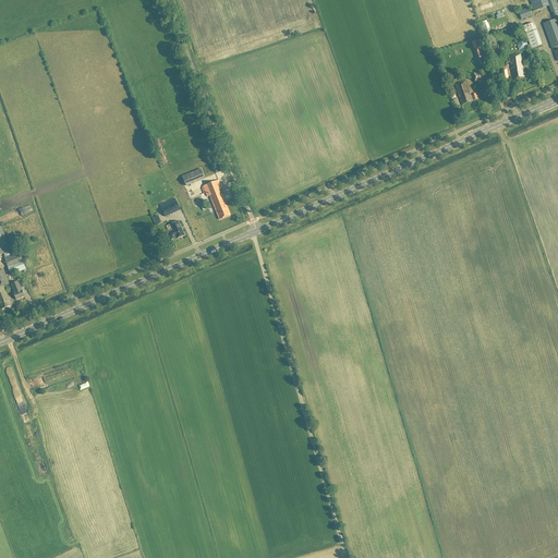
[(529,0),(533,12),(548,7),(550,13),(552,12),(554,19),(557,16),(557,13),(553,0),(529,0)]
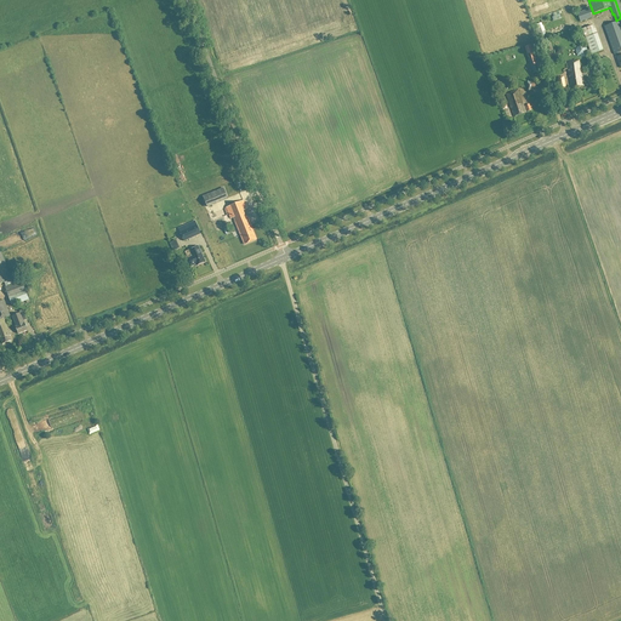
[(592,18),(588,9),(576,13),(580,23),(592,18)]
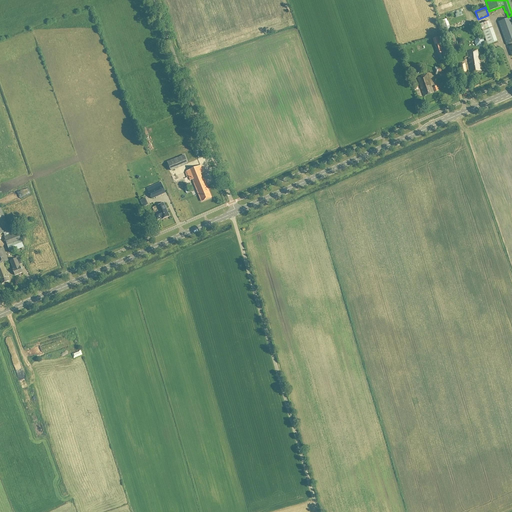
[(511,23),(510,18),(498,23),(506,45),(508,44),(509,48),(511,57),(511,56),(511,23)]
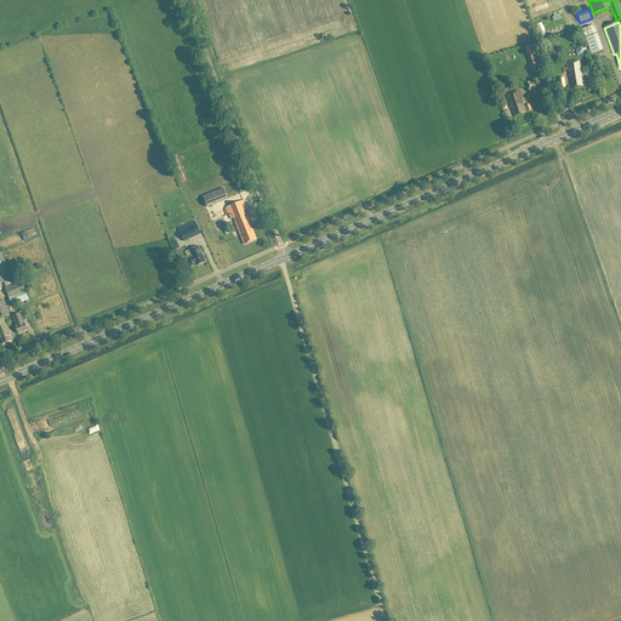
[(594,26),(582,29),(585,38),(591,55),(603,51),(594,26)]
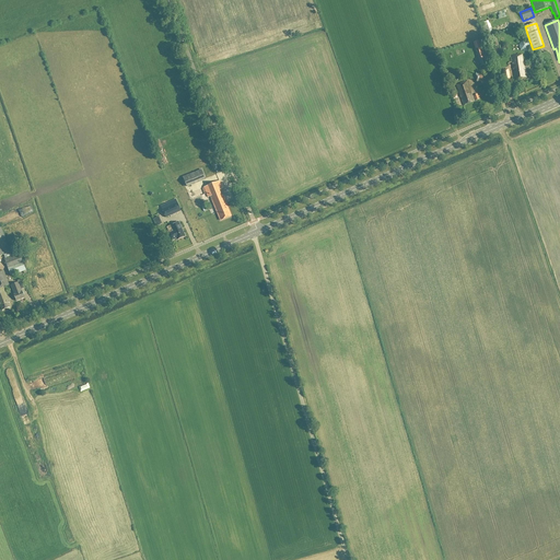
[(473,43),(480,67),(488,63),(481,41),(473,43)]
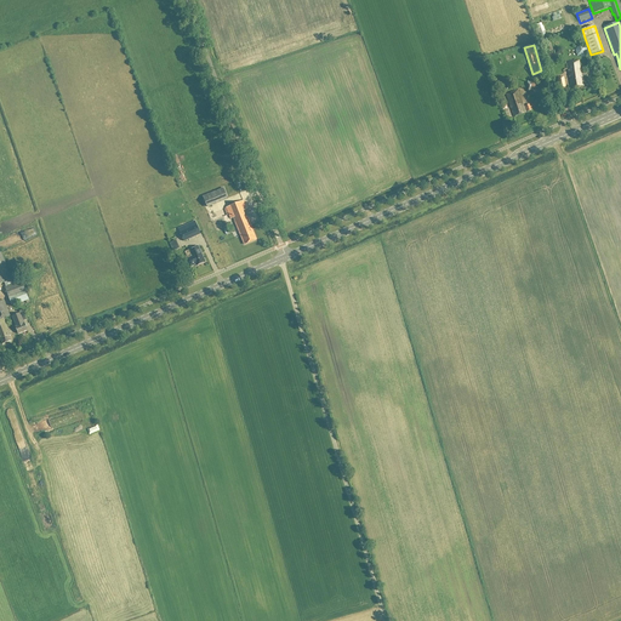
[(580,61),(567,63),(570,89),(584,87),(580,61)]
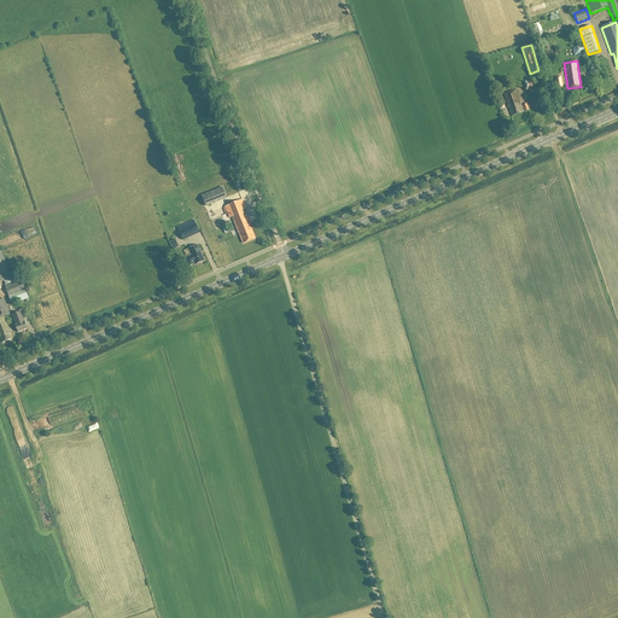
[(499,79),(501,89),(511,87),(507,76),(499,79)]
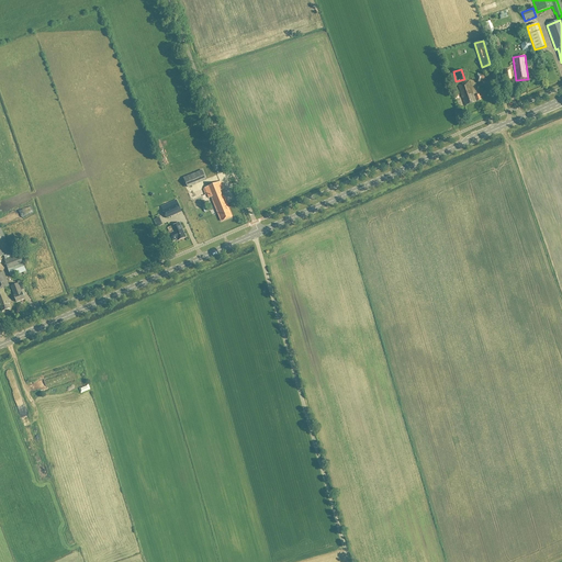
[(458,86),(464,107),(475,102),(469,81),(458,86)]
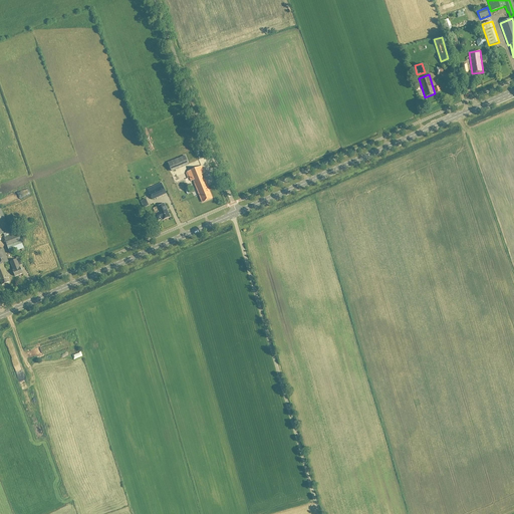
[(188,165),(185,156),(168,163),(171,172),(188,165)]
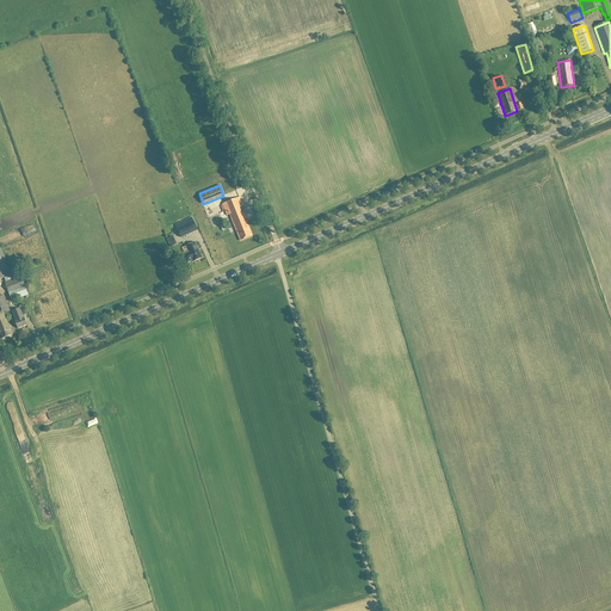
[(240,198),(222,204),(227,216),(229,215),(240,241),(252,236),(242,215),(241,214),(239,208),(244,207),(240,198)]
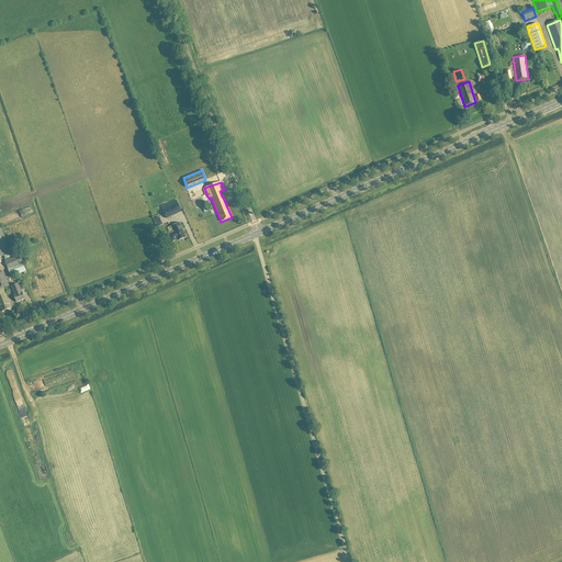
[(181,213),(178,204),(176,201),(161,208),(166,218),(181,213)]
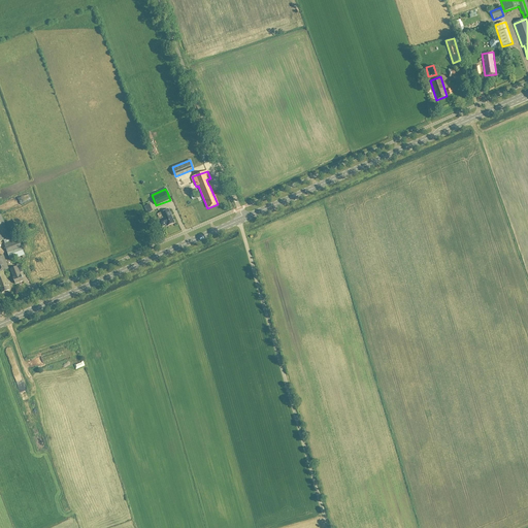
[(161,213),(163,219),(160,220),(163,227),(166,226),(166,227),(174,224),(168,210),(161,213)]
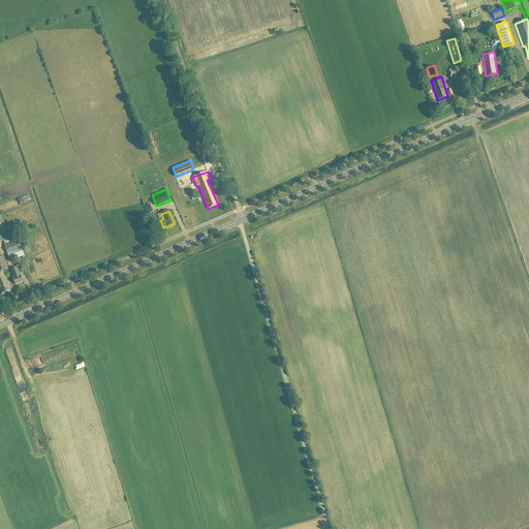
[(0,215),(0,242),(3,241),(9,239),(9,238),(0,215)]
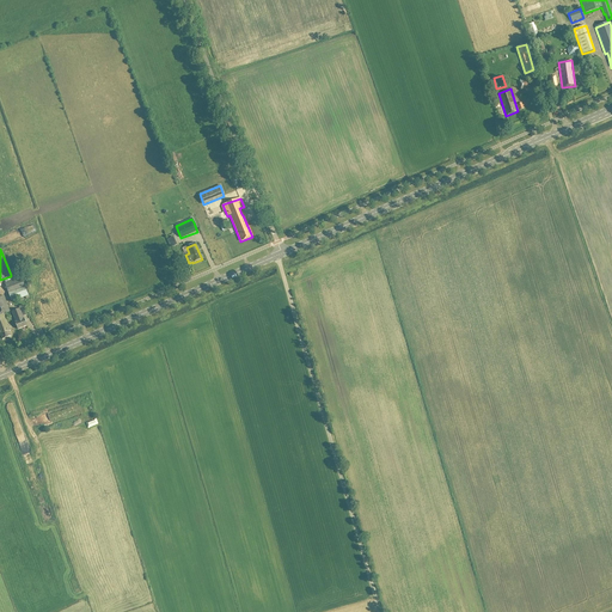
[(5,283),(12,303),(25,297),(26,299),(29,298),(20,273),(19,273),(18,271),(11,275),(11,276),(4,279),(5,282),(5,283)]
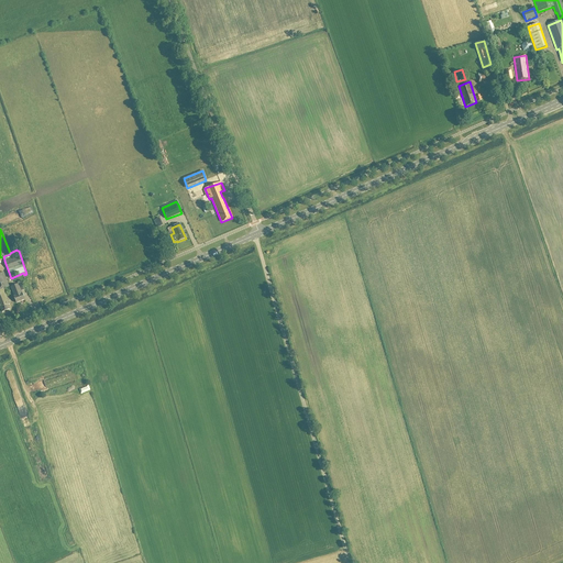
[(0,290),(3,289),(9,287),(3,273),(0,273),(0,290)]
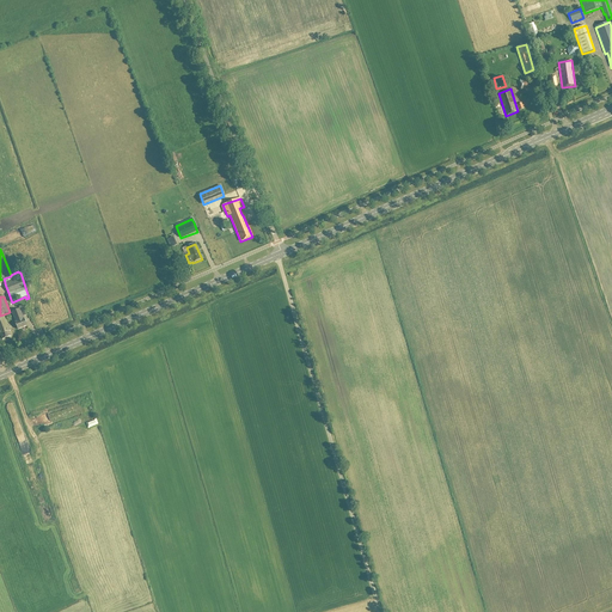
[(25,316),(23,308),(12,312),(16,322),(14,323),(17,330),(26,326),(24,319),(23,319),(23,317),(25,316)]
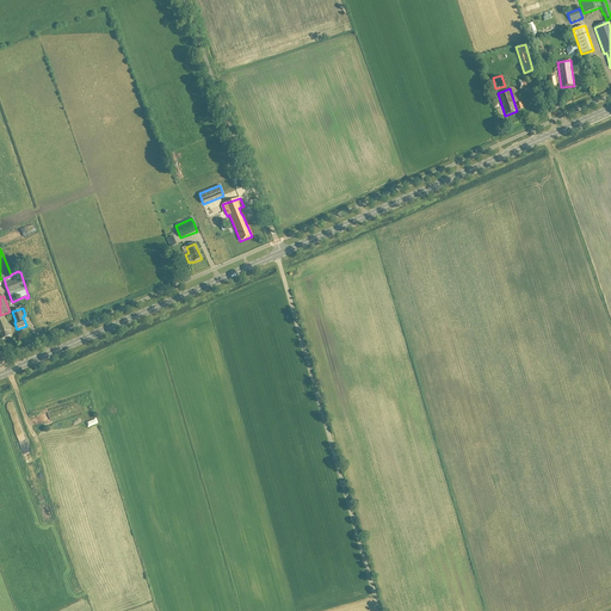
[(4,314),(0,315),(0,334),(1,339),(11,335),(8,332),(11,331),(4,314)]
